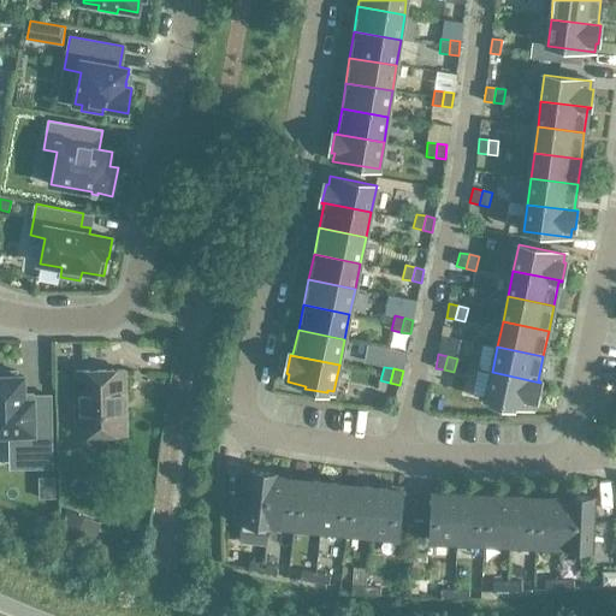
[(28,468),(52,468),(51,396),(33,396),(33,400),(24,400),(24,377),(17,377),(17,371),(0,371),(0,434),(27,434),(28,468)]
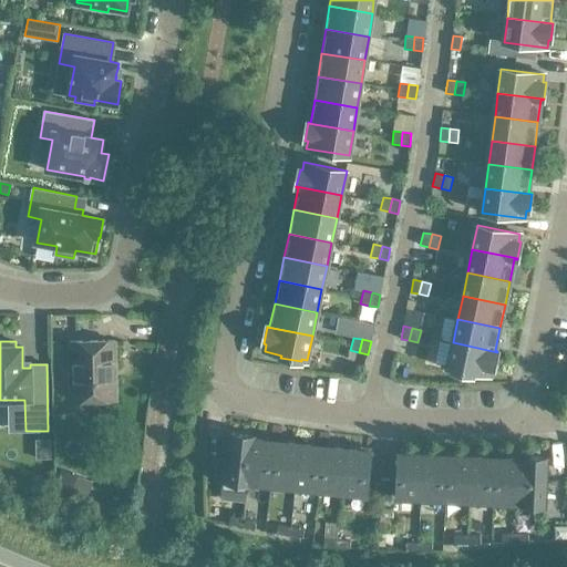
[(71,401),(116,400),(115,341),(70,342),(71,401)]
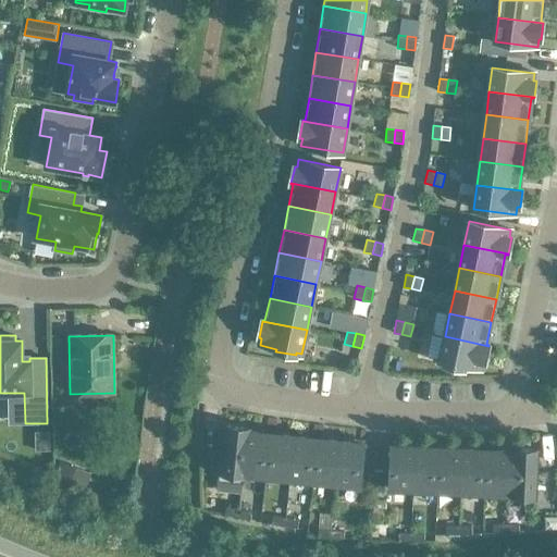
[(483,362),(485,362),(489,346),(445,336),(440,361),(445,362),(444,364),(465,369),(465,367),(481,370),(483,362)]
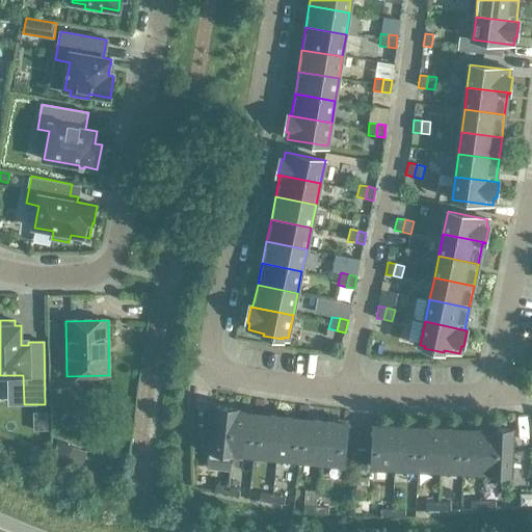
[(208,460),(231,462),(237,409),(213,406),(211,432),(206,431),(205,447),(209,447),(208,460)]
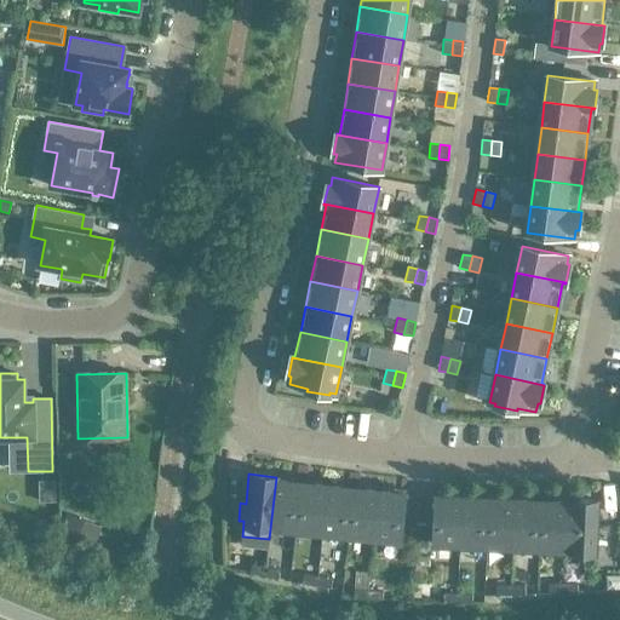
[(273,528),(297,530),(302,483),(277,481),(277,477),(276,477),(269,539),(271,539),(273,528)]
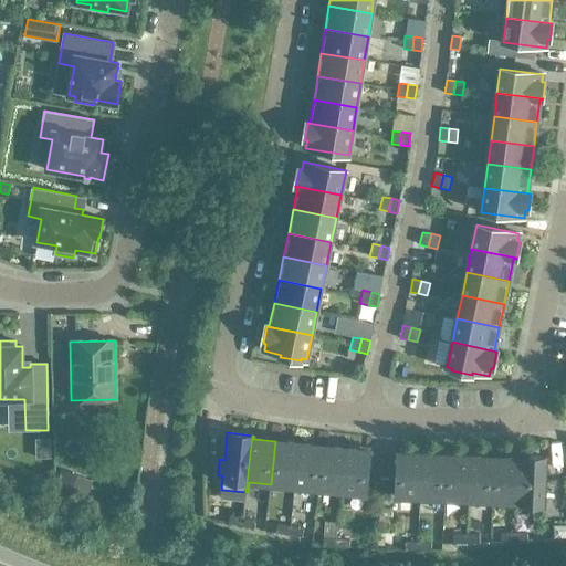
[(34,438),(35,458),(51,457),(50,437),(34,438)]
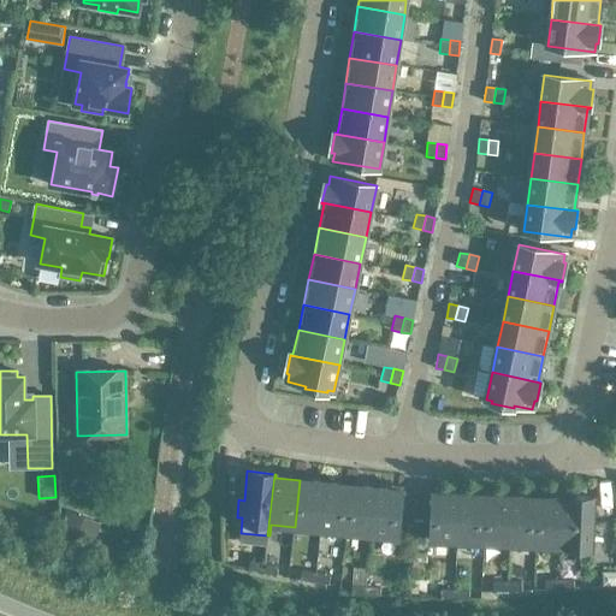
[(295,527),(320,529),(325,483),(300,480),(295,527)]
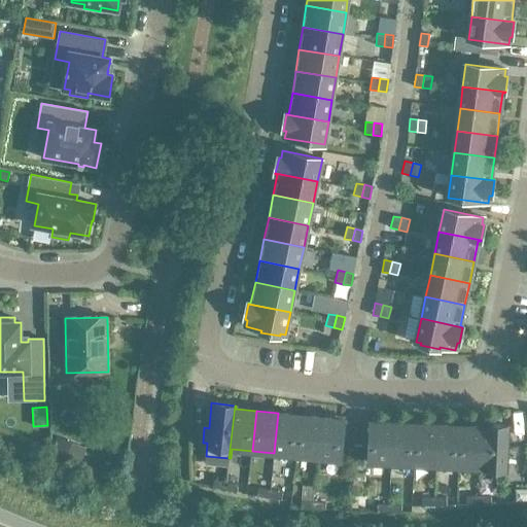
[(274,453),(296,455),(301,415),(278,413),(274,453)]
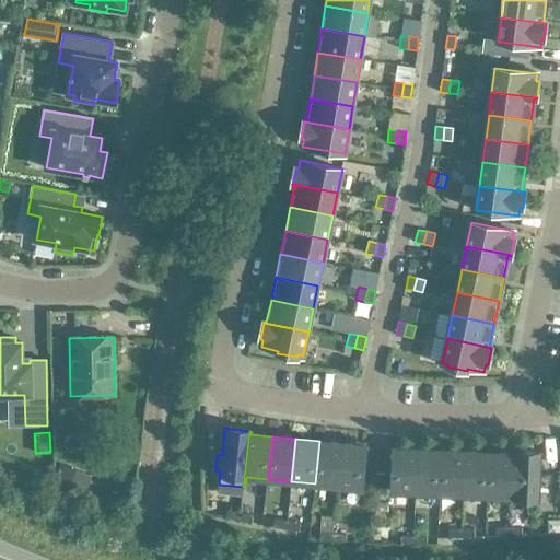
[(315,483),(338,487),(342,444),(319,441),(315,483)]
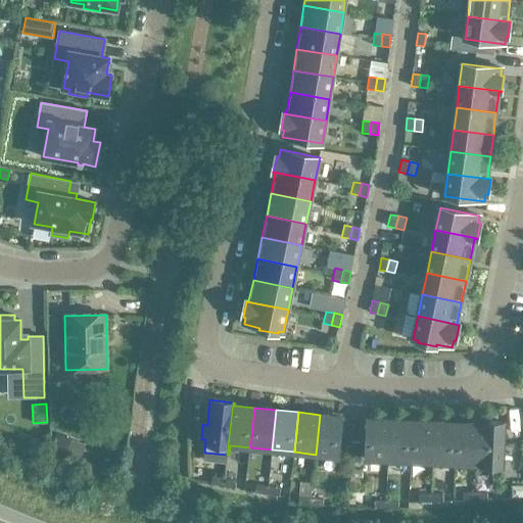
[(316,455),(339,457),(343,417),(320,415),(316,455)]
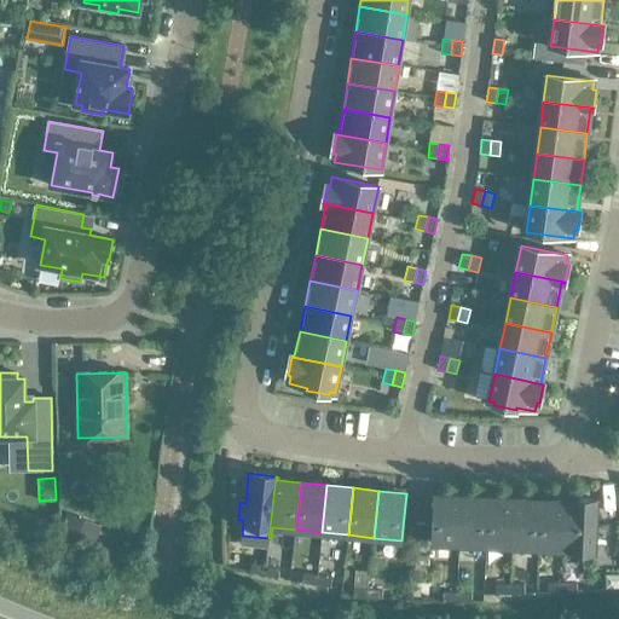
[(433,543),(460,544),(462,497),(435,496),(433,543)]
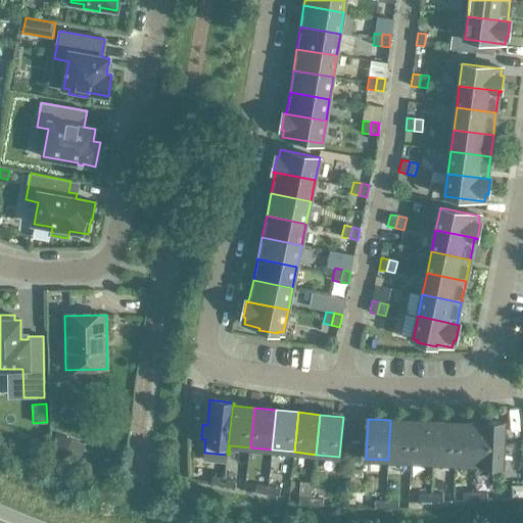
[(388,460),(411,461),(413,421),(390,420),(388,460)]
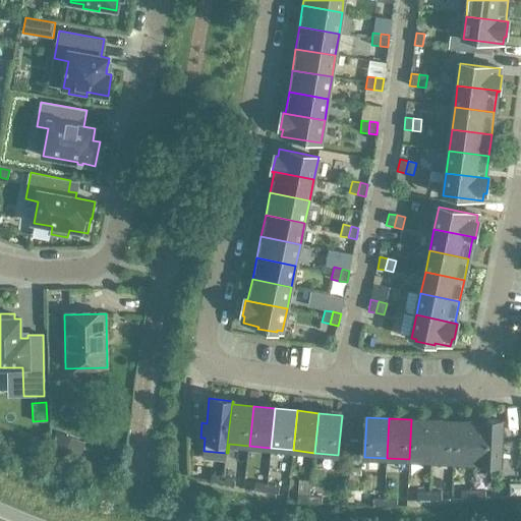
[(409,459),(430,460),(432,420),(411,419),(409,459)]
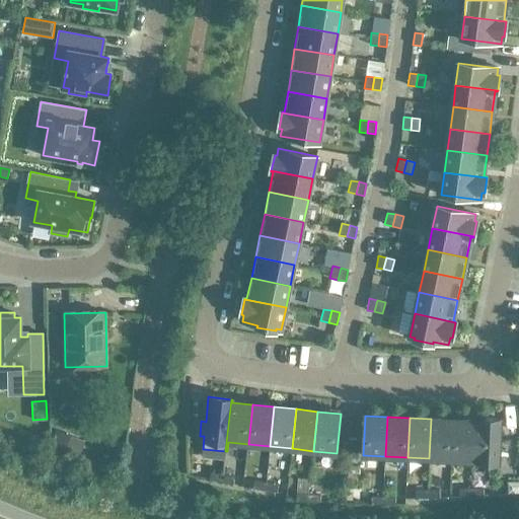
[(479,463),(499,463),(501,419),(482,418),(482,421),(474,421),(473,460),(479,460),(479,463)]
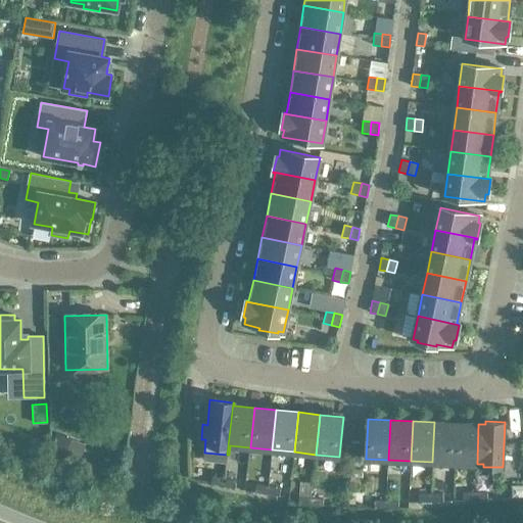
[(432,462),(455,463),(457,423),(434,422),(432,462)]
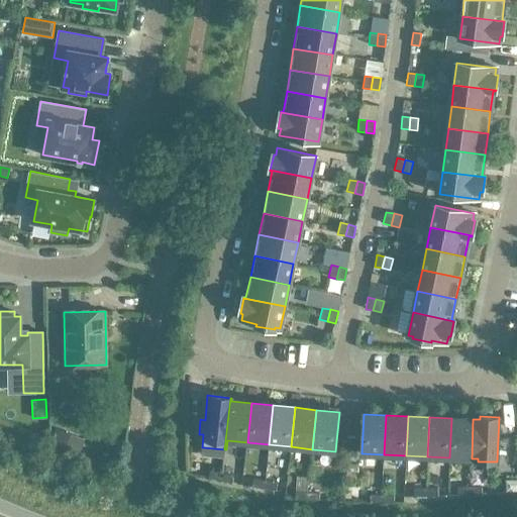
[(449,457),(472,458),(473,419),(451,418),(449,457)]
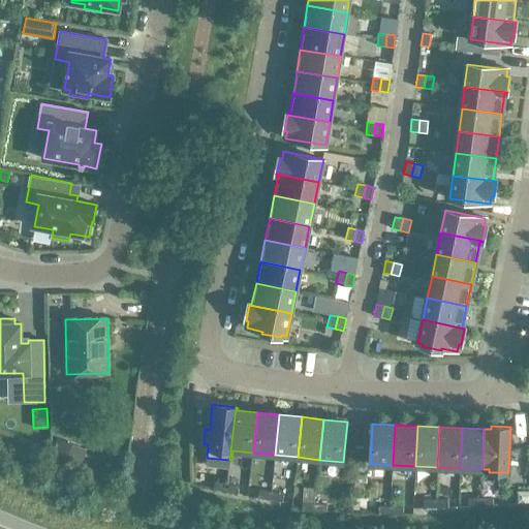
[(58,437),(51,454),(80,466),(87,449),(58,437)]
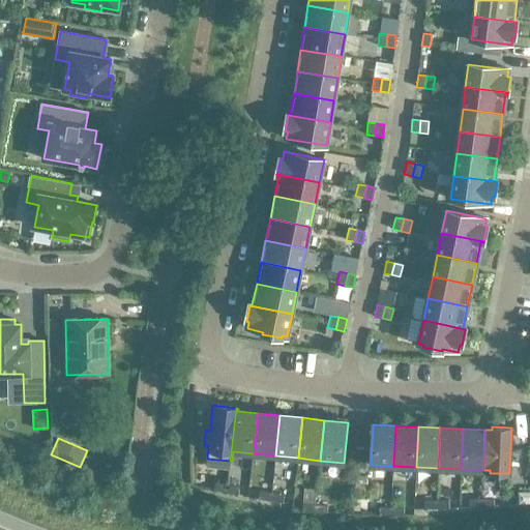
[(366,451),(357,451),(357,468),(365,468),(366,451)]
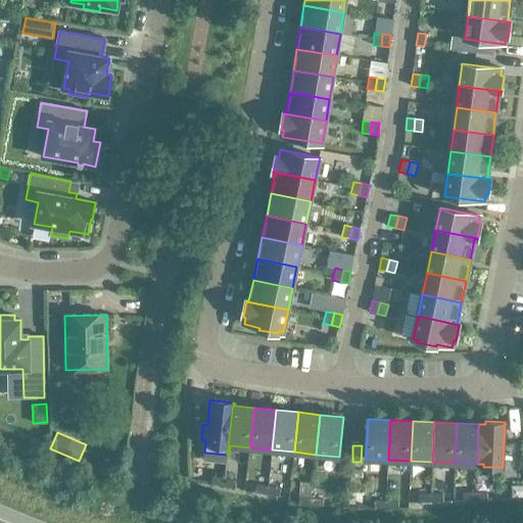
[(211,483),(223,486),(225,478),(212,476),(211,483)]
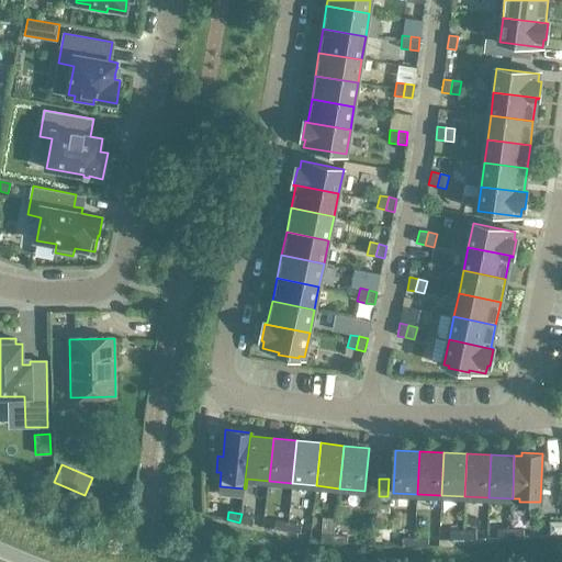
[(239,523),(253,525),(255,516),(242,514),(239,523)]
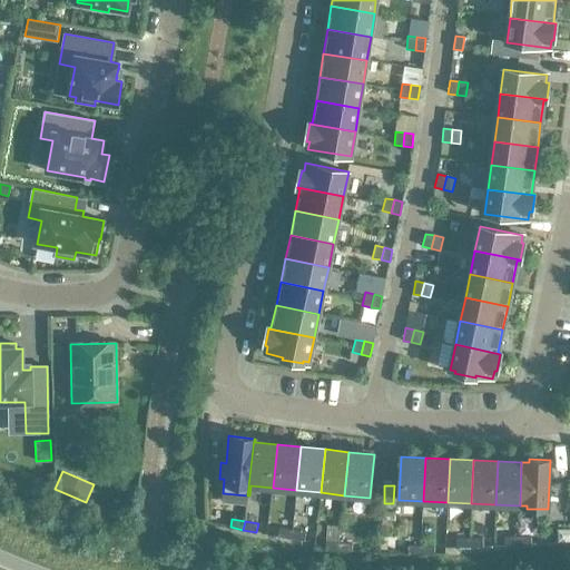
[(278,537),(291,539),(293,530),(279,528),(278,537)]
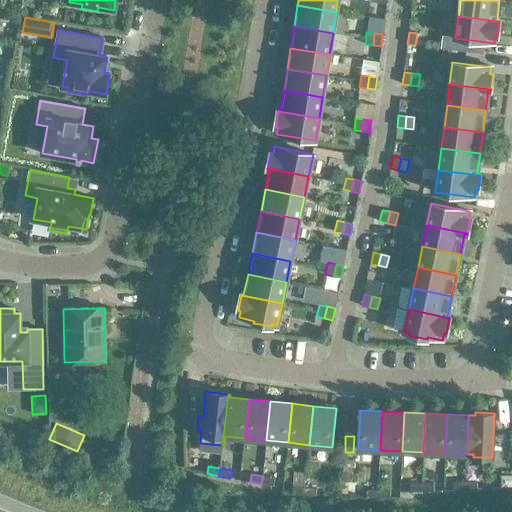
[(261,484),(273,486),(274,478),(263,476),(261,484)]
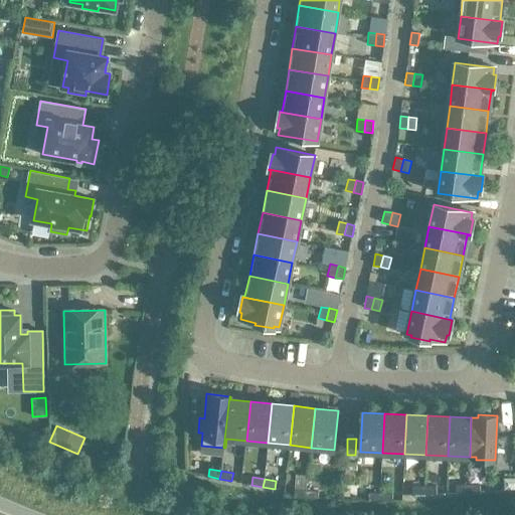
[(457,493),(469,492),(468,484),(456,485),(457,493)]
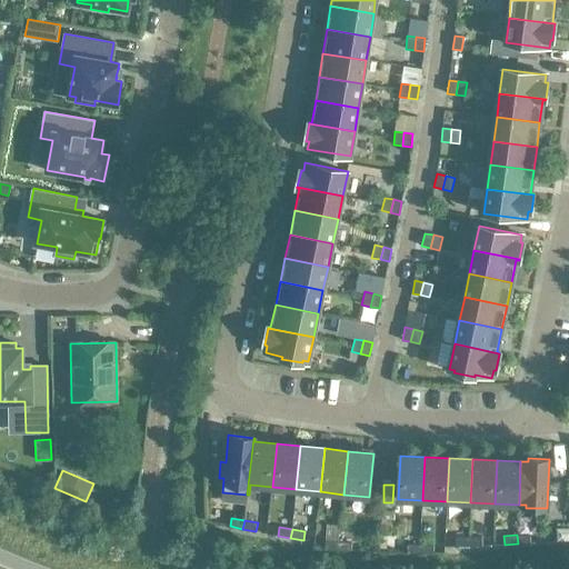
[(518,543),(530,543),(530,535),(517,535),(518,543)]
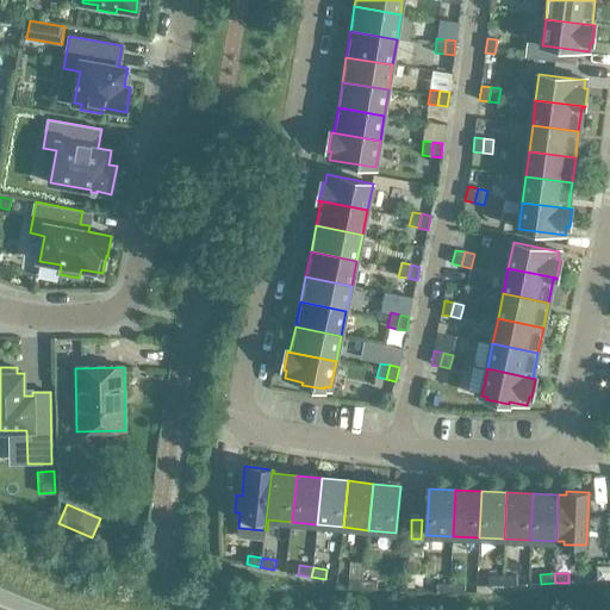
[(489,585),(503,585),(503,576),(489,576),(489,585)]
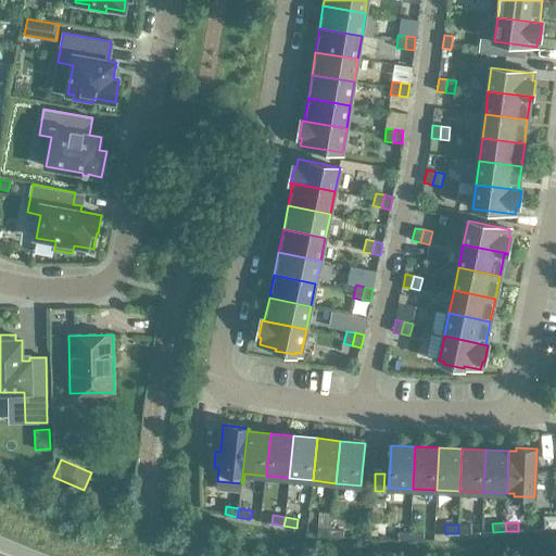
[(458,533),(471,533),(471,525),(458,525),(458,533)]
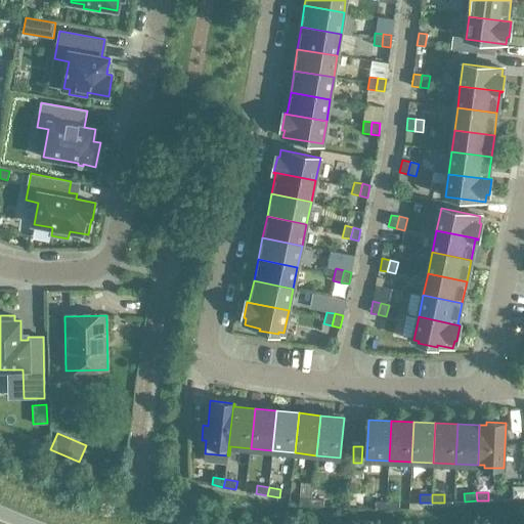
[(299,506),(311,507),(312,498),(300,497),(299,506)]
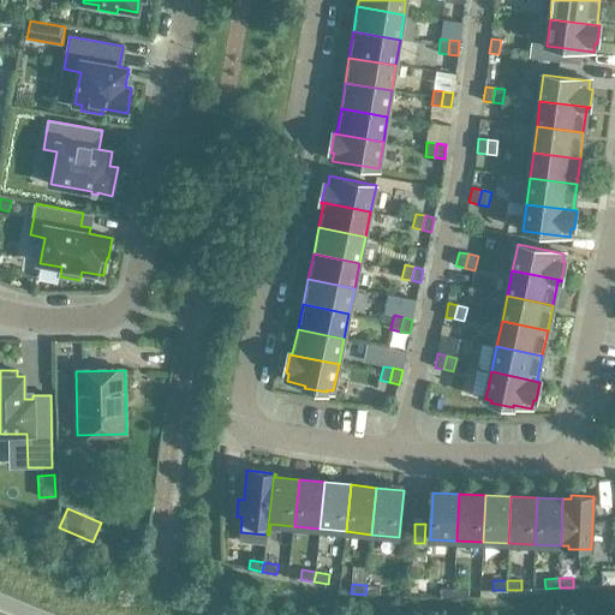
[(365,595),(380,596),(381,586),(366,585),(365,595)]
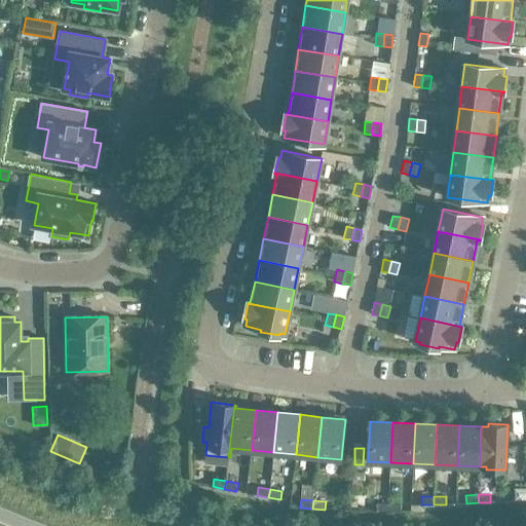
[(376,512),(388,512),(388,503),(376,503),(376,512)]
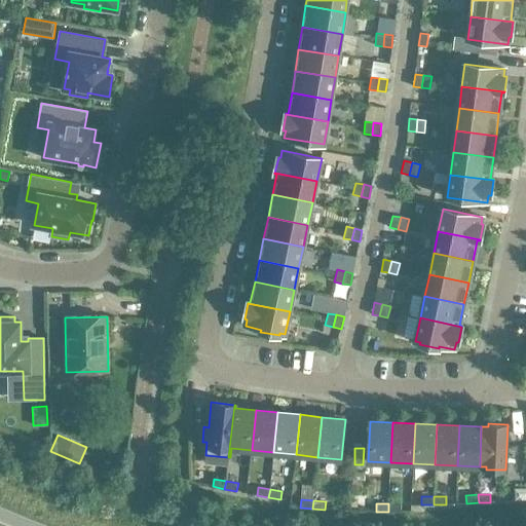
[(388,512),(401,512),(401,503),(388,503),(388,512)]
